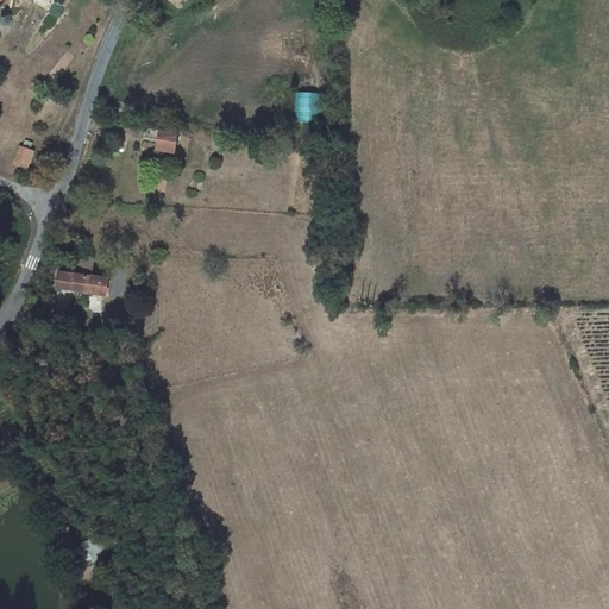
[(319,92),(296,92),(297,121),(319,121),(319,92)]
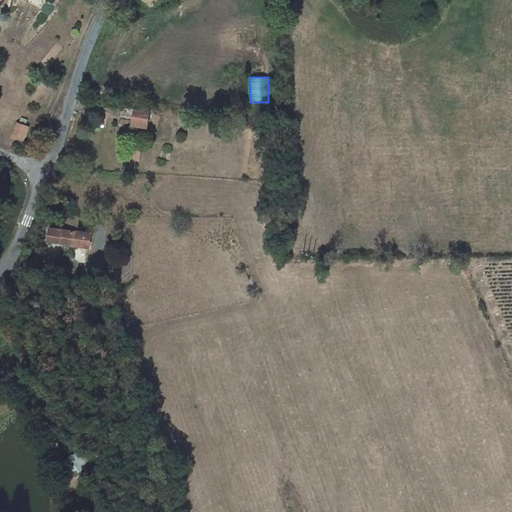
[(150,113),(124,109),(122,116),(134,118),(133,126),(148,128),(150,113)]
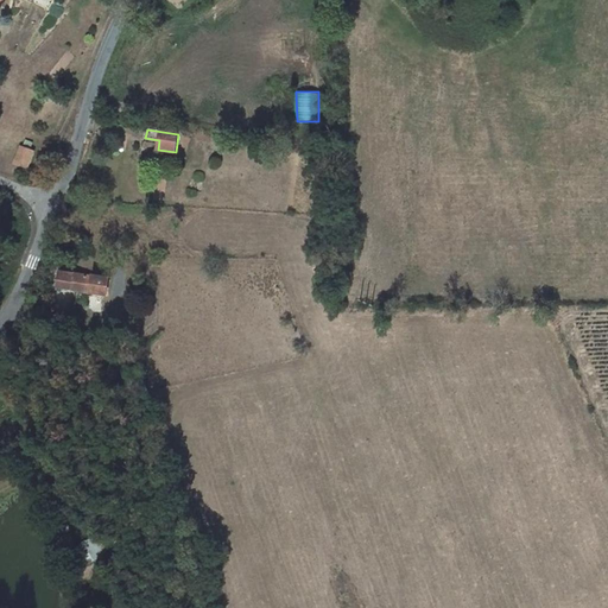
[(21,147),(17,163),(29,166),(33,151),(21,147)]
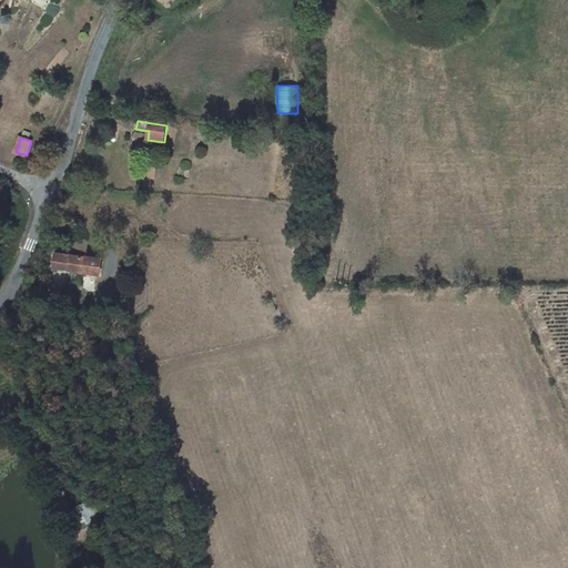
[(102,261),(56,254),(53,269),(100,276),(102,261)]
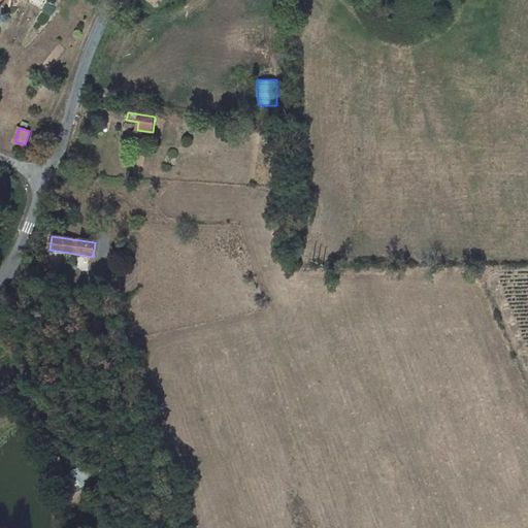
[(121,320),(113,323),(121,342),(129,340),(121,320)]
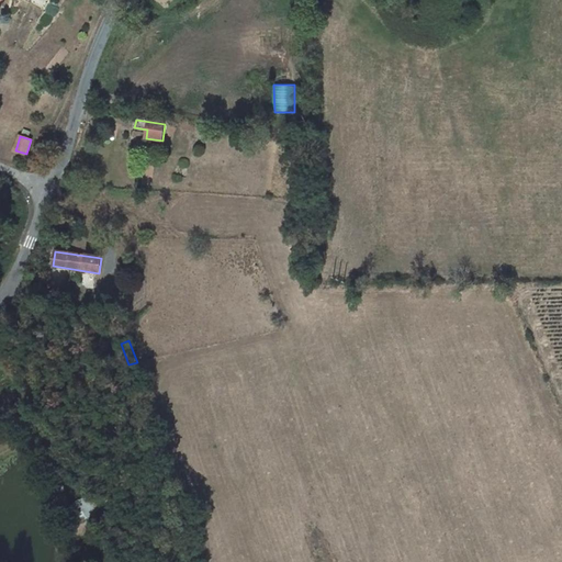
[(87,497),(86,496),(78,501),(89,517),(96,513),(87,497)]
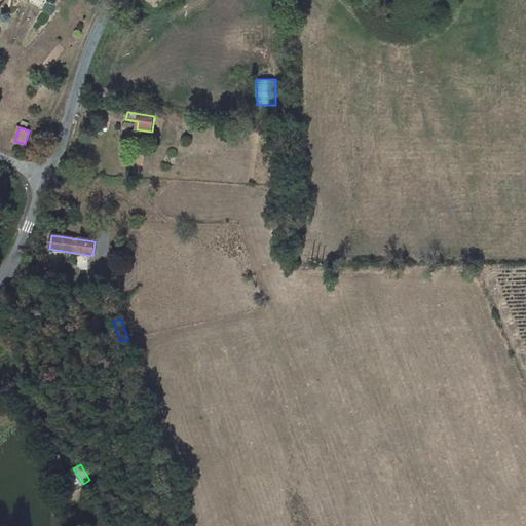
All buildings are outlined.
